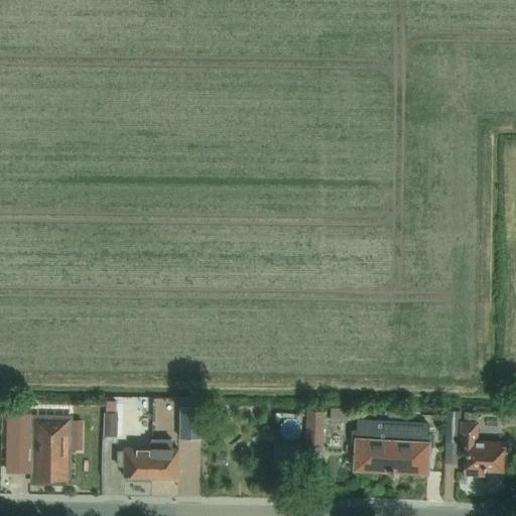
[(181,407),(181,439),(204,440),(204,407),(181,407)]
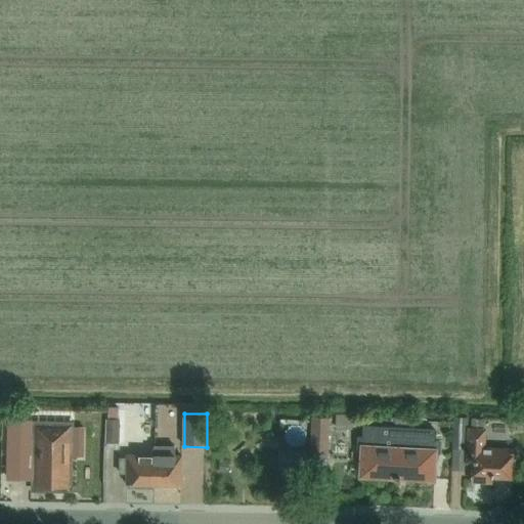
[(336,416),(336,427),(351,428),(352,416),(336,416)]
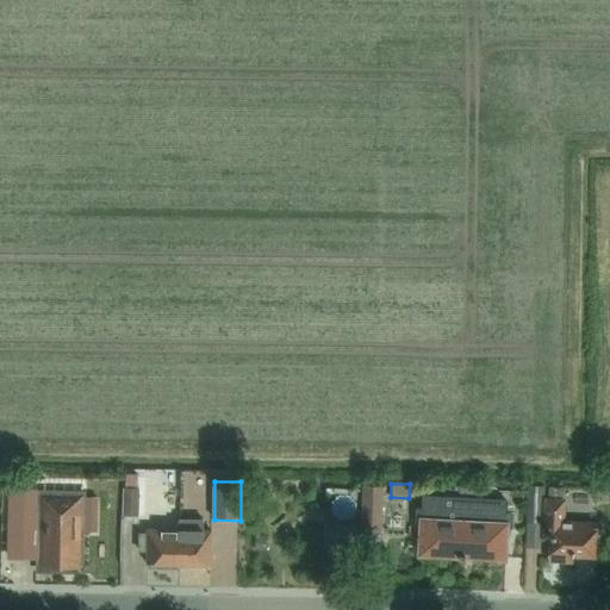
[(381,534),(384,486),(365,485),(361,533),(381,534)]
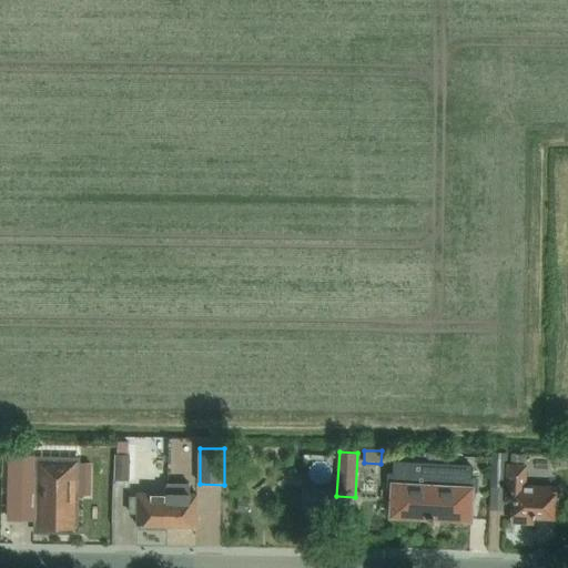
[(19,453),(19,479),(41,479),(40,528),(73,529),(74,465),(39,464),(39,453),(19,453)]
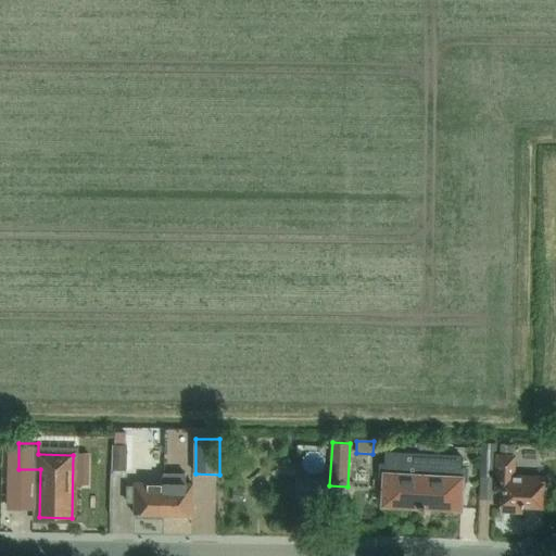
[(495,477),(497,444),(482,443),(481,477),(480,500),(494,501),(495,477)]
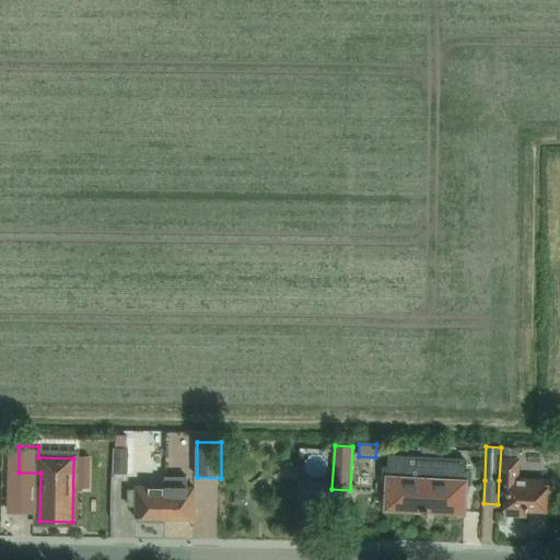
[(504,447),(504,459),(517,461),(517,448),(504,447)]
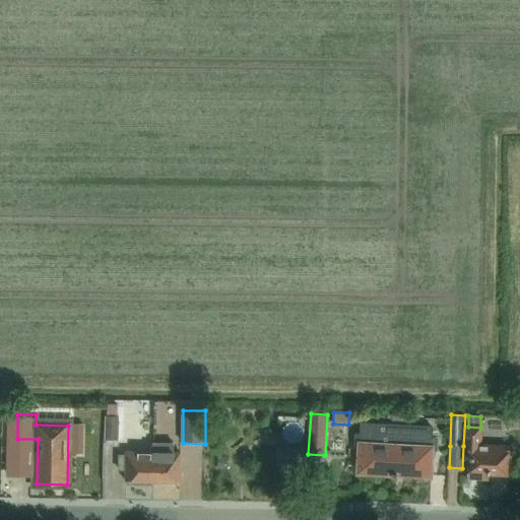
[(119,440),(119,416),(107,416),(106,440),(119,440)]
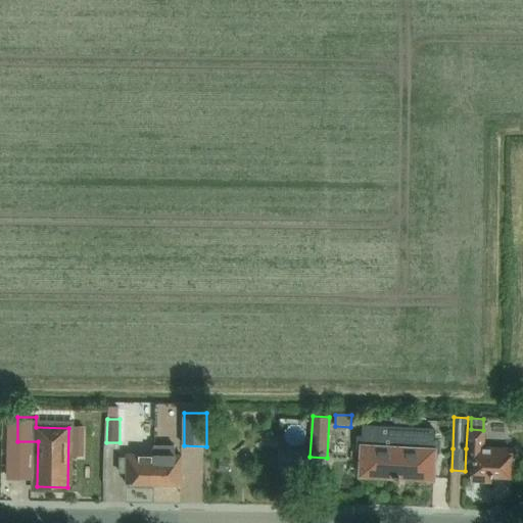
[(399,477),(432,479),(434,455),(440,455),(441,441),(434,441),(435,430),(364,426),(364,437),(357,437),(355,452),(363,452),(362,475),(394,477),(394,479),(399,479),(399,477)]
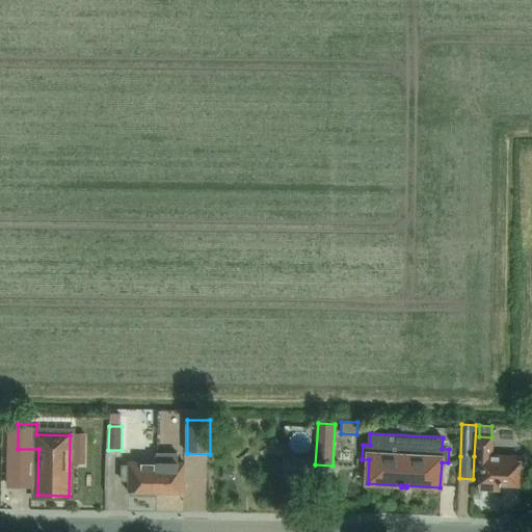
[(500,484),(519,485),(520,457),(491,456),(493,437),(491,437),(479,436),(477,436),(475,470),(481,471),(480,489),(500,490),(500,484)]
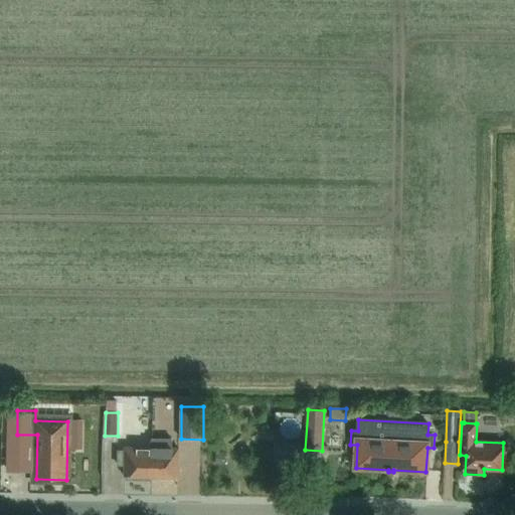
[(32,448),(7,447),(7,472),(32,473),(32,448)]
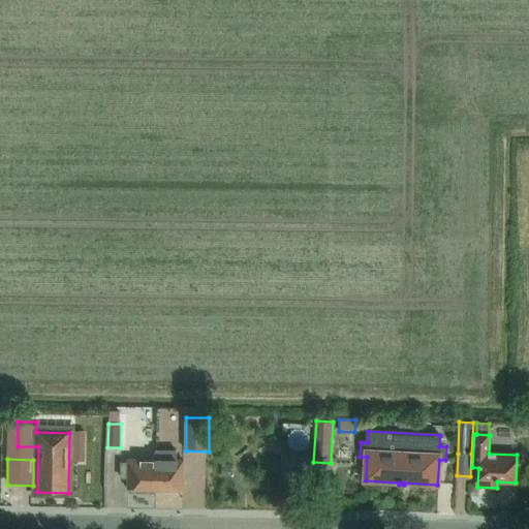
[(156,490),(156,461),(128,460),(128,464),(121,464),(121,477),(128,477),(128,490),(156,490)]
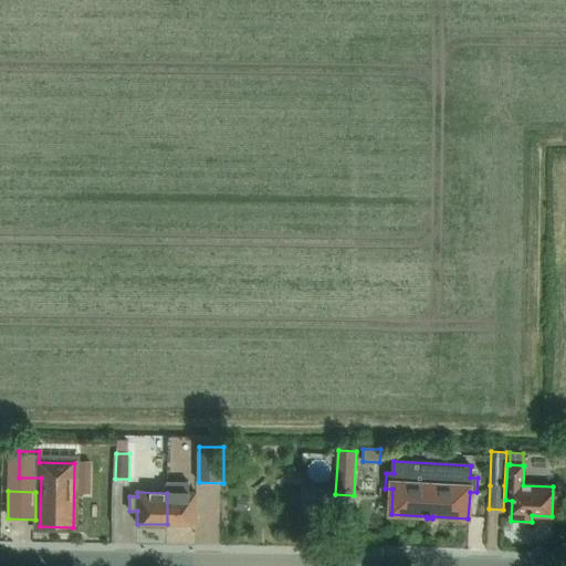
[(167,493),(167,524),(197,525),(197,493),(167,493)]
